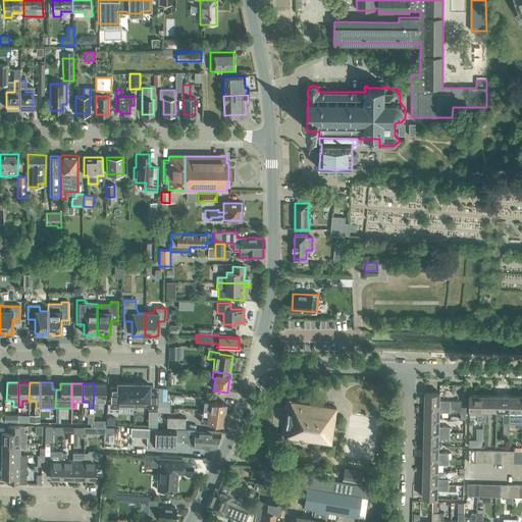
[(105,383),(94,383),(93,408),(98,409),(98,402),(105,402),(105,383)]
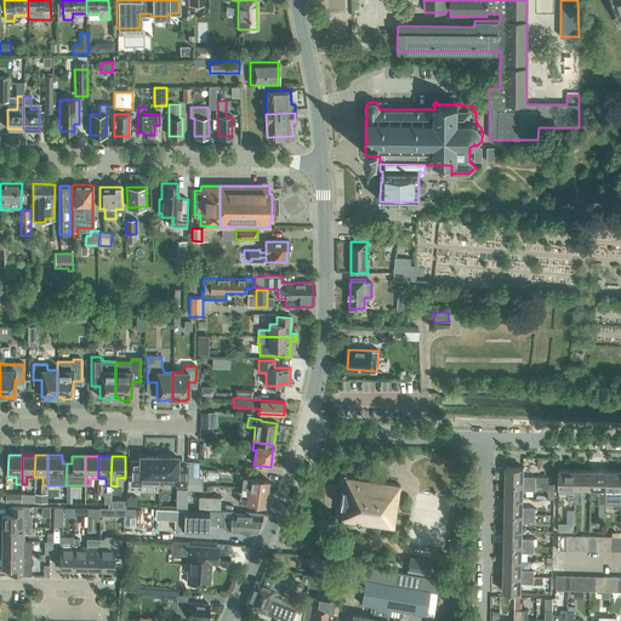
[(140,466),(131,466),(131,483),(158,483),(158,457),(140,456),(140,466)]
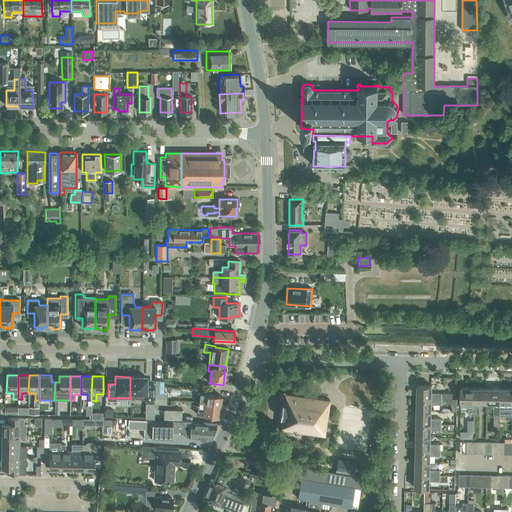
[(152,399),(153,384),(146,384),(146,377),(130,377),(130,398),(152,399)]
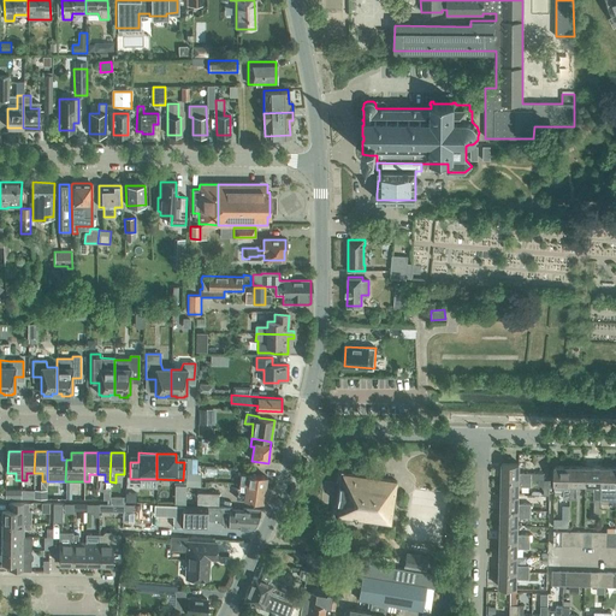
[(502,465),(501,479),(531,480),(531,474),(531,473),(519,473),(519,465),(502,465)]
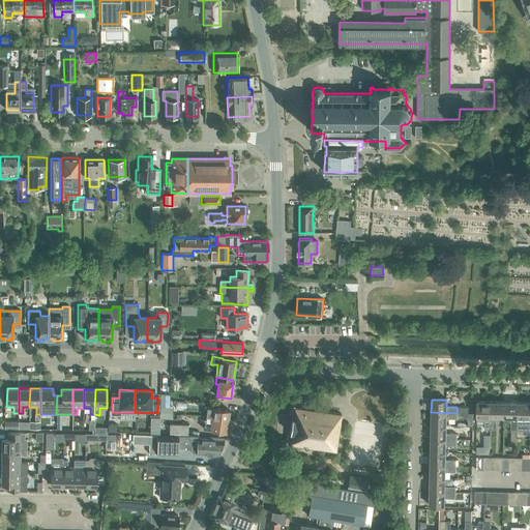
[(483,421),(483,430),(490,430),(490,402),(476,401),(476,417),(476,421),(483,421)]
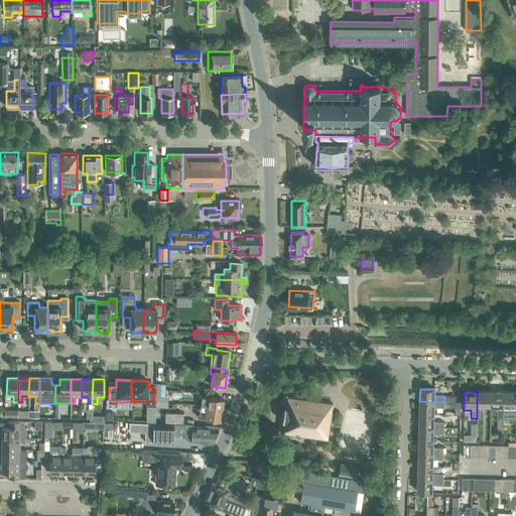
[(477,391),(477,418),(482,418),(483,406),(490,406),(490,391),(477,391)]
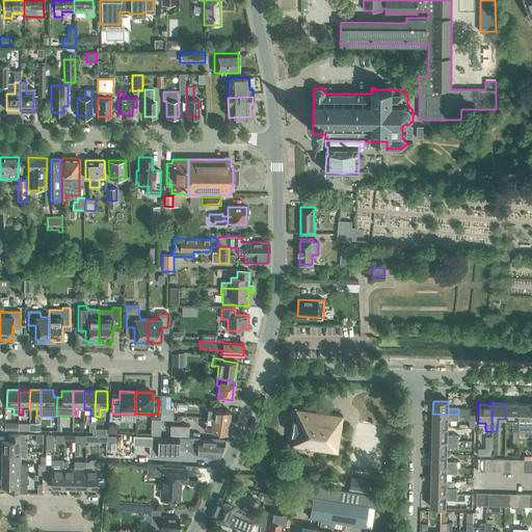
[(519,403),(505,403),(505,419),(505,424),(512,424),(512,431),(519,431),(519,419),(519,403)]
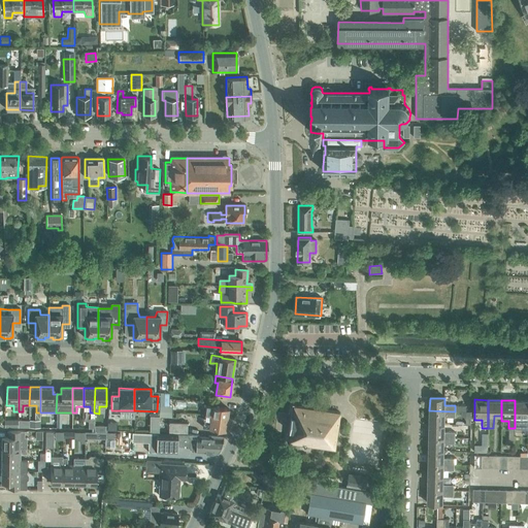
[(521,429),(527,429),(527,401),(515,400),(515,416),(522,417),(521,429)]
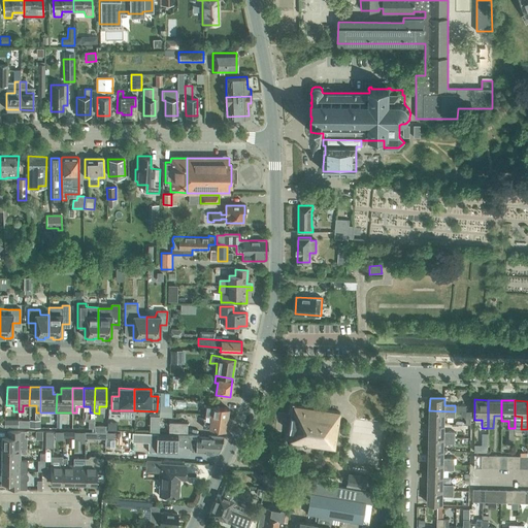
[(167,417),(167,405),(159,405),(159,417),(167,417)]
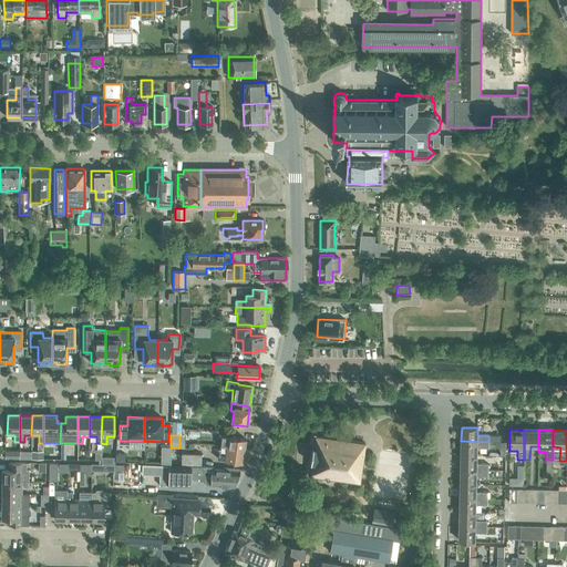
[(222,435),(219,446),(244,450),(245,439),(222,435)]
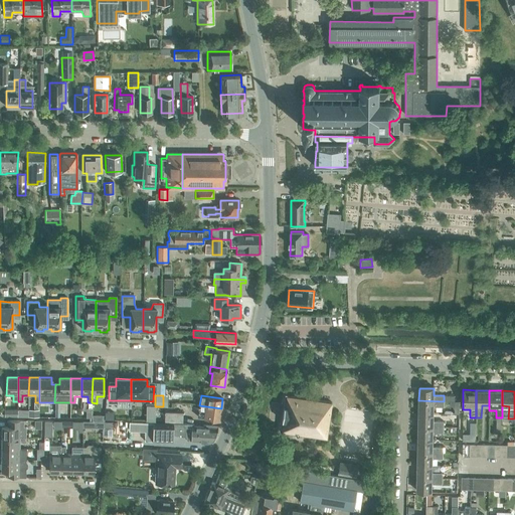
[(298,436),(298,435),(326,439),(330,412),(329,412),(330,401),(285,395),(280,433),(296,435),(296,436),(298,436)]
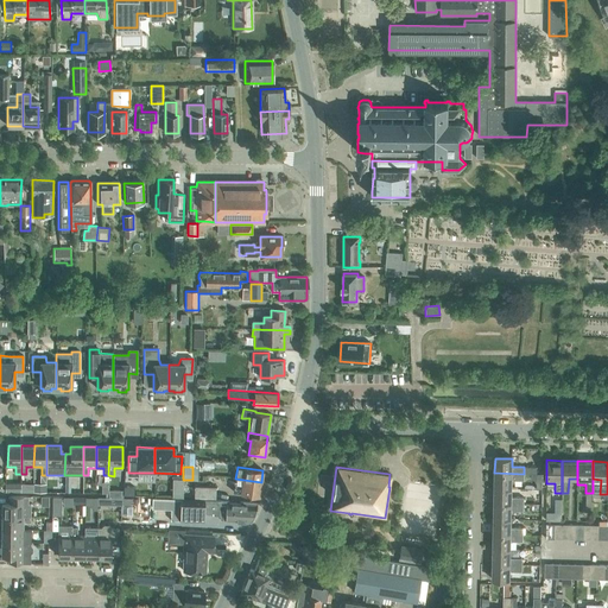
[(524,474),(494,473),(494,488),(512,488),(512,480),(524,480),(524,474)]
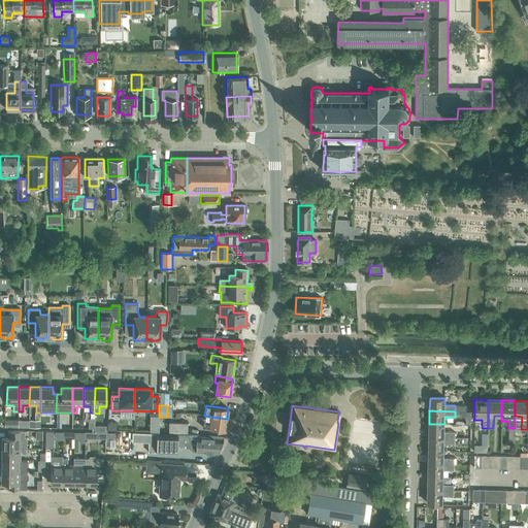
[(204,421),(203,421),(202,427),(208,428),(225,430),(227,419),(204,416),(204,421)]
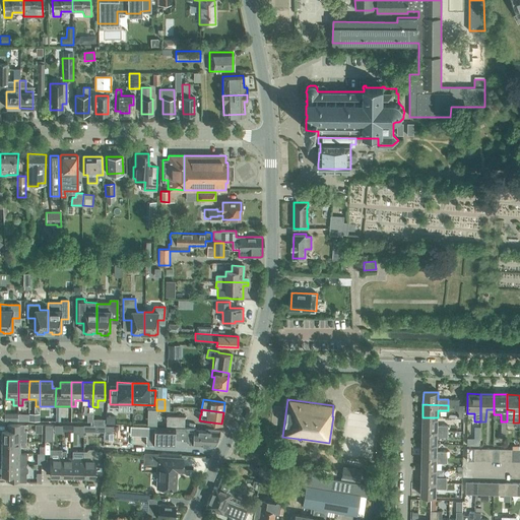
[(167,415),(166,426),(184,427),(185,416),(167,415)]
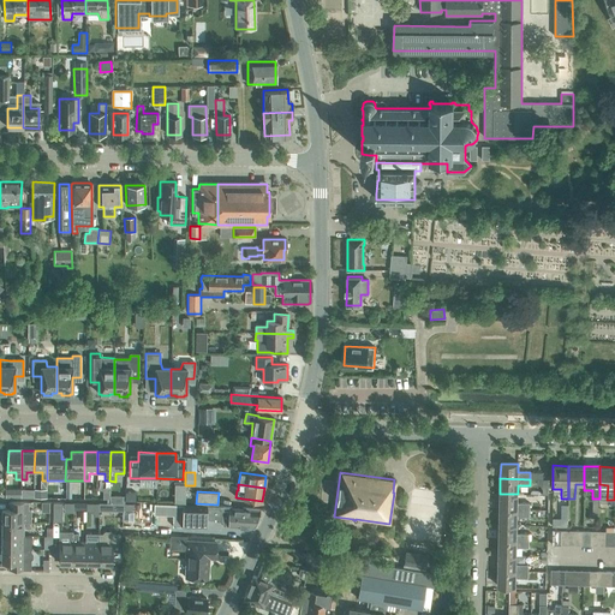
[(517,503),(518,494),(500,494),(500,509),(530,509),(530,503),(517,503)]
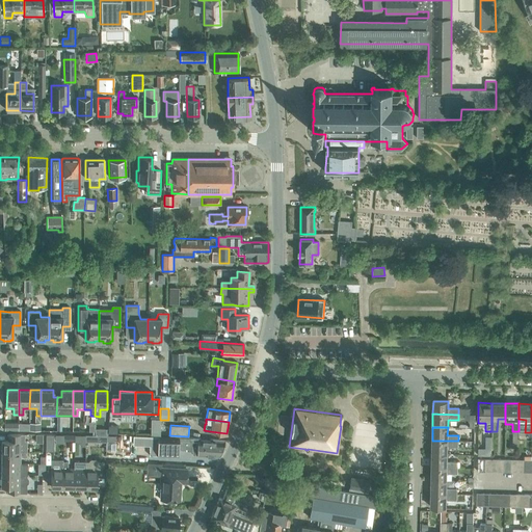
[(2,441),(1,452),(27,452),(27,448),(21,448),(21,442),(25,442),(25,434),(8,434),(8,441),(2,441)]
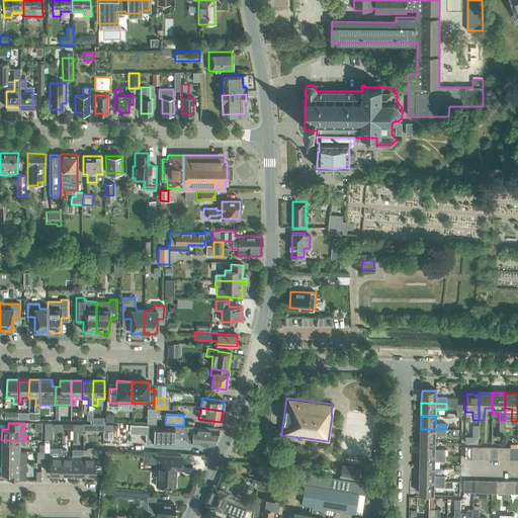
[(104,424),(104,438),(112,438),(113,424),(104,424)]
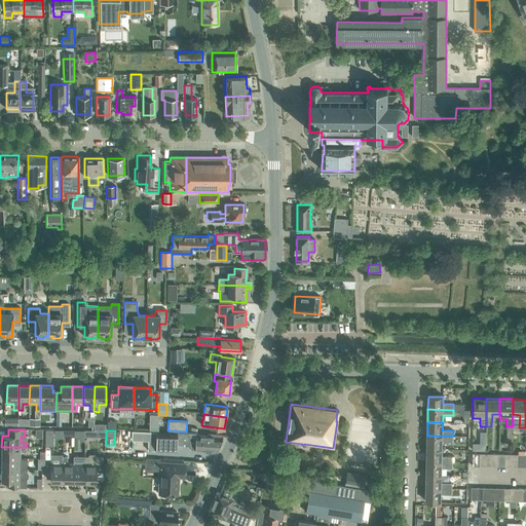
[(190,446),(190,450),(217,451),(223,435),(211,435),(208,434),(208,436),(197,436),(197,434),(191,433),(156,431),(151,431),(151,449),(155,449),(155,450),(156,450),(156,455),(175,455),(175,451),(177,451),(177,445),(183,445),(183,446),(190,446)]
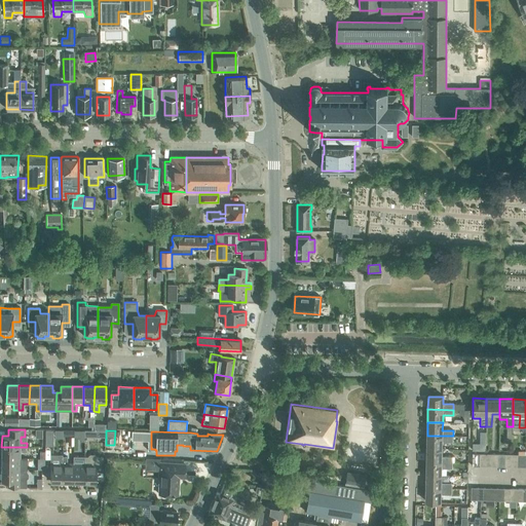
[(452,442),(453,436),(427,436),(427,449),(442,449),(442,442),(452,442)]
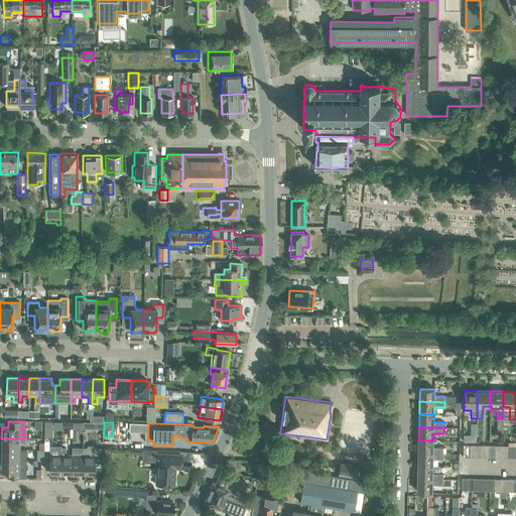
[(1,438),(1,449),(19,449),(19,443),(26,443),(26,438),(1,438)]
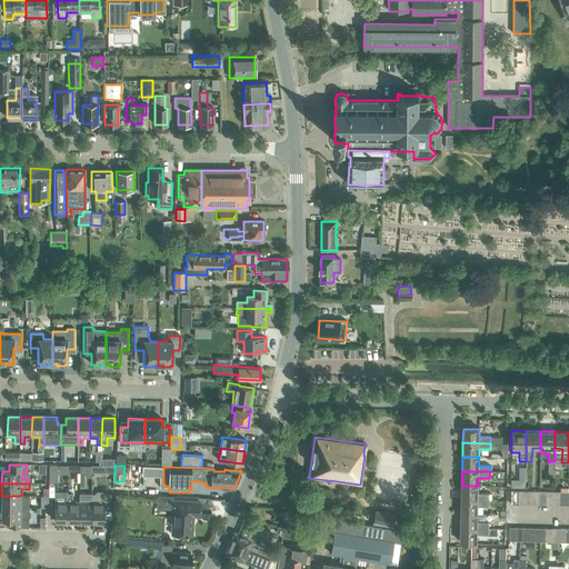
[(462,486),(461,499),(489,500),(489,493),(478,493),(478,486),(462,486)]
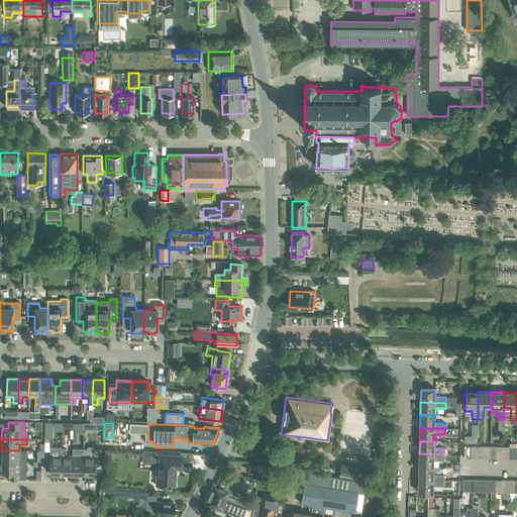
[(57,474),(61,474),(62,448),(62,447),(59,447),(59,448),(57,448),(49,448),(49,455),(49,474),(50,474),(52,476),(56,476),(57,474)]
